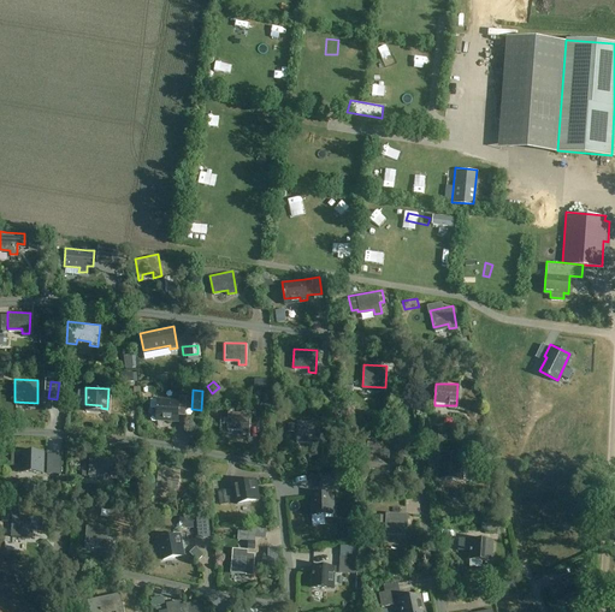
[(157,397),(155,419),(177,420),(178,413),(178,398),(177,398),(157,397)]
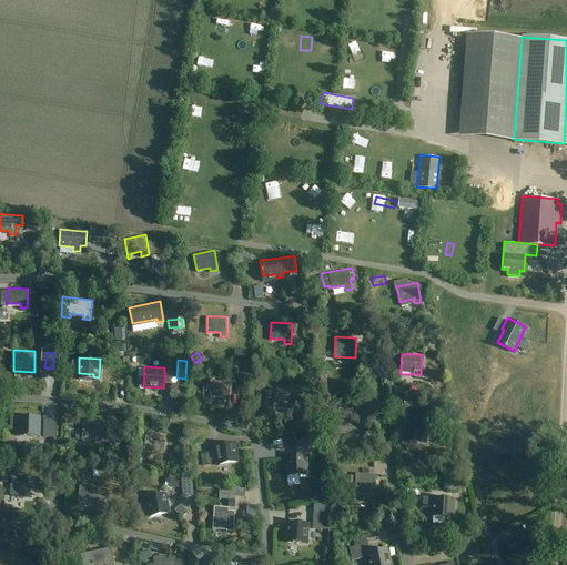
[(229,400),(231,380),(209,379),(209,394),(222,395),(222,400),(229,400)]
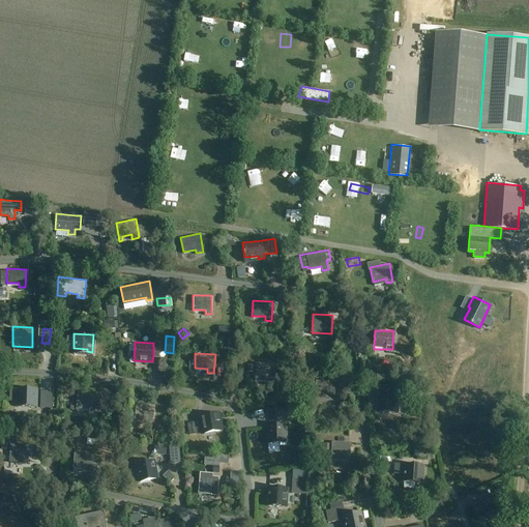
[(273,382),(274,362),(255,361),(255,376),(267,377),(267,381),(273,382)]
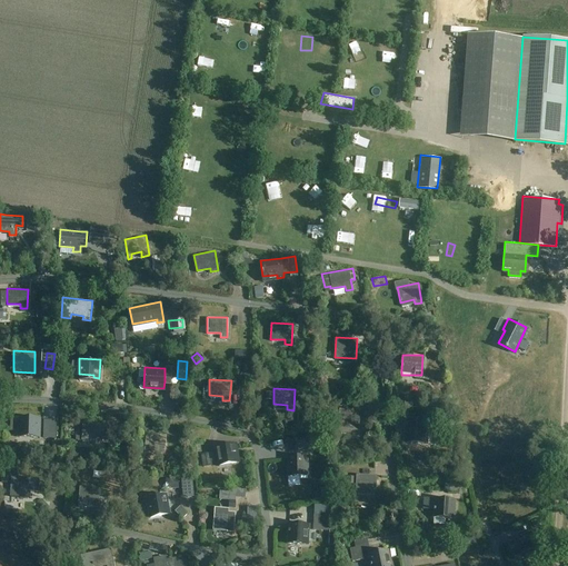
[(436,390),(432,395),(438,399),(441,396),(436,390)]
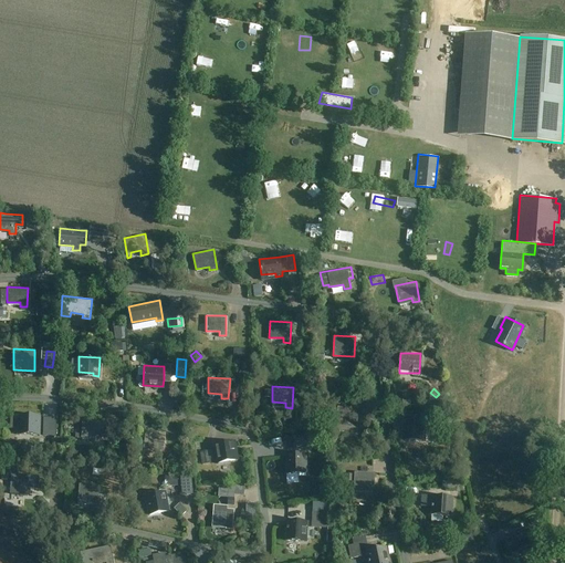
[(358,425),(358,405),(337,405),(337,420),(351,420),(351,425),(358,425)]
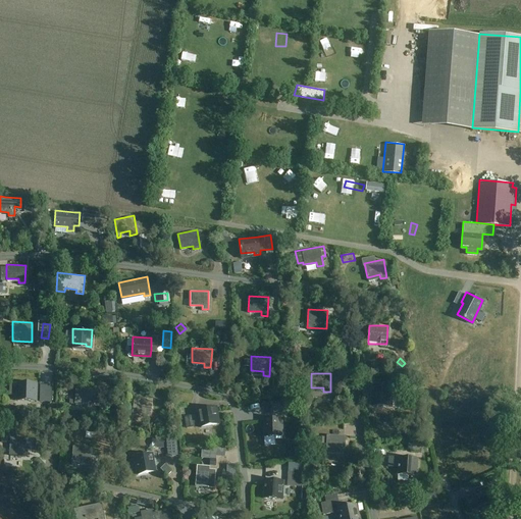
[(37,401),(38,381),(17,381),(17,396),(30,396),(30,401),(37,401)]
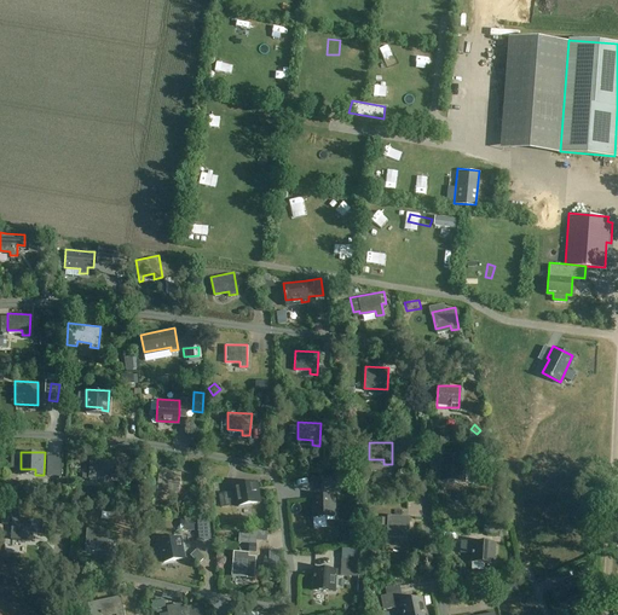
[(468,475),(468,468),(463,468),(465,456),(442,456),(440,480),(456,480),(456,477),(463,477),(463,475),(468,475)]
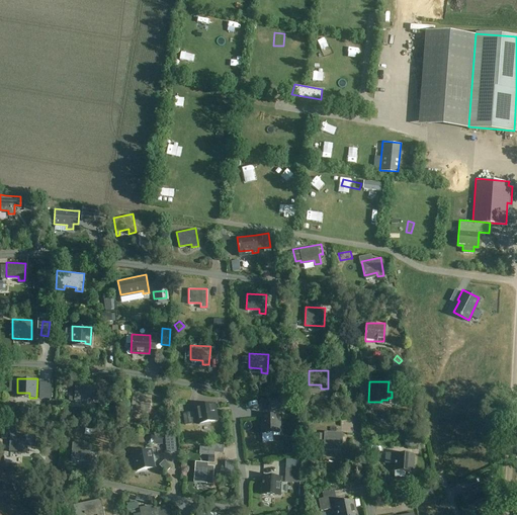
[(92,404),(93,385),(74,384),(74,399),(86,400),(86,404),(92,404)]
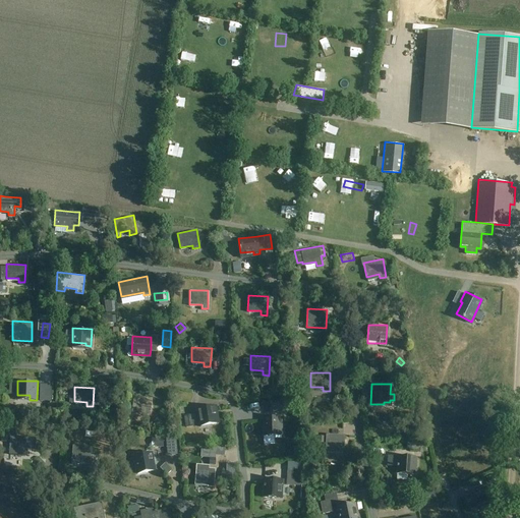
[(151,414),(152,396),(133,395),(132,410),(145,410),(145,414),(151,414)]
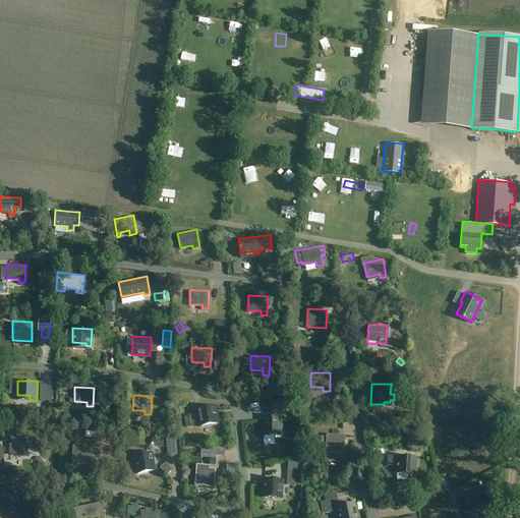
[(116,400),(114,410),(126,413),(129,403),(116,400)]
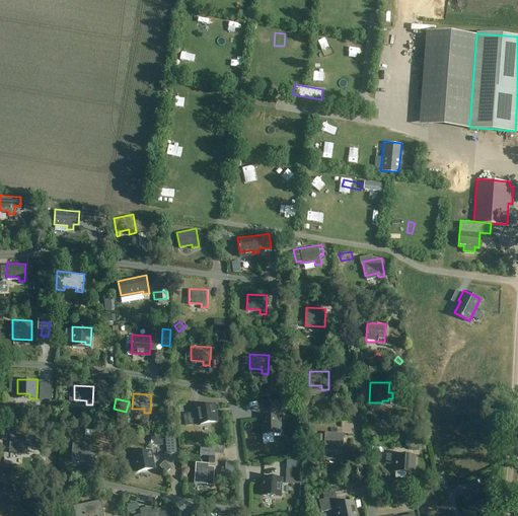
[(215,402),(196,406),(199,423),(218,420),(215,402)]
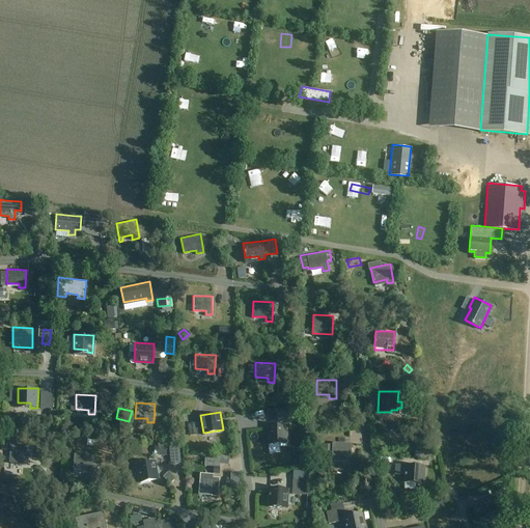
[(286,423),(267,424),(268,443),(286,442),(286,423)]
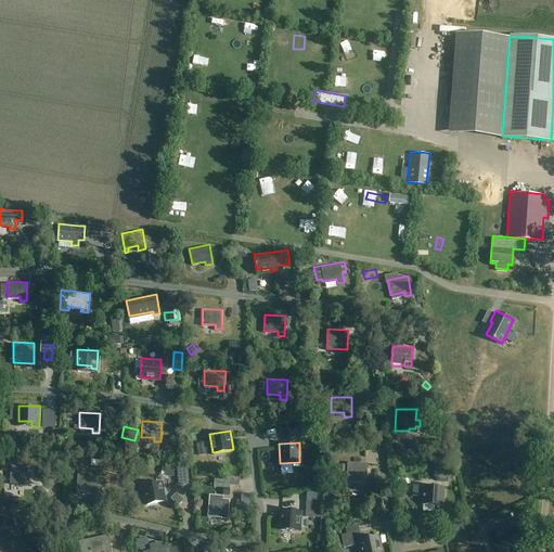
[(48,449),(47,461),(60,462),(61,449),(48,449)]
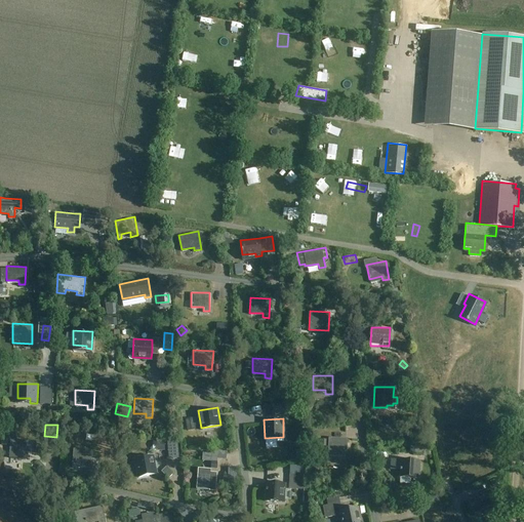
[(328,436),(327,454),(346,454),(347,437),(328,436)]
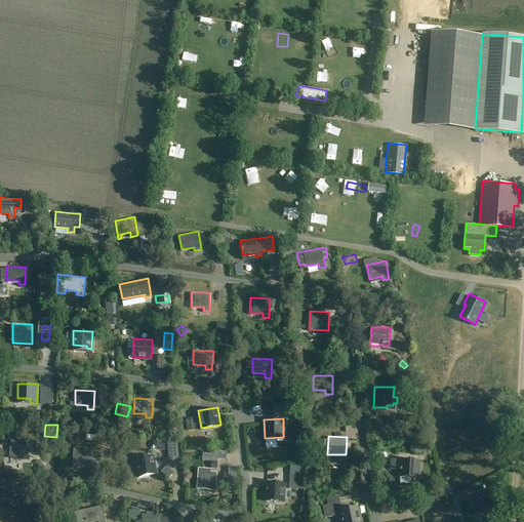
[(35,439),(9,438),(8,456),(28,456),(28,451),(35,451),(35,439)]
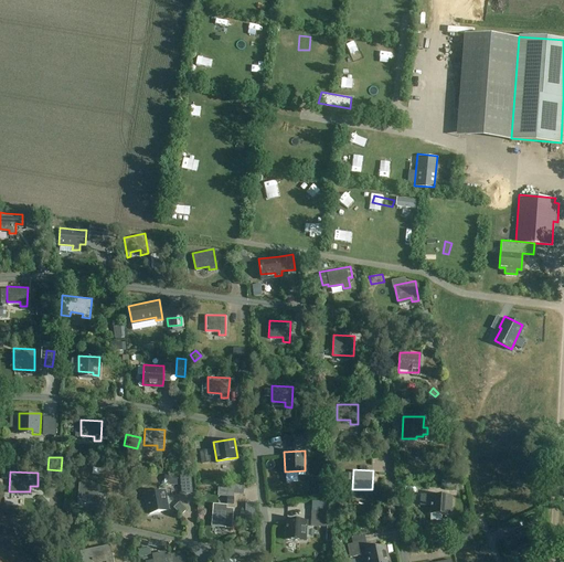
[(176,473),(165,473),(165,484),(177,484),(176,473)]
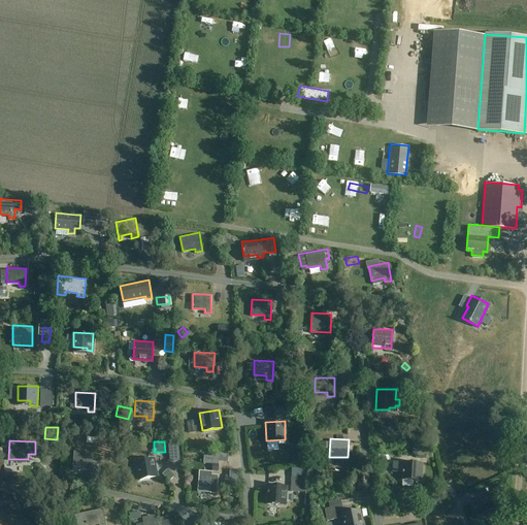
[(413,446),(412,453),(422,454),(422,457),(428,457),(429,445),(423,444),(423,447),(413,446)]
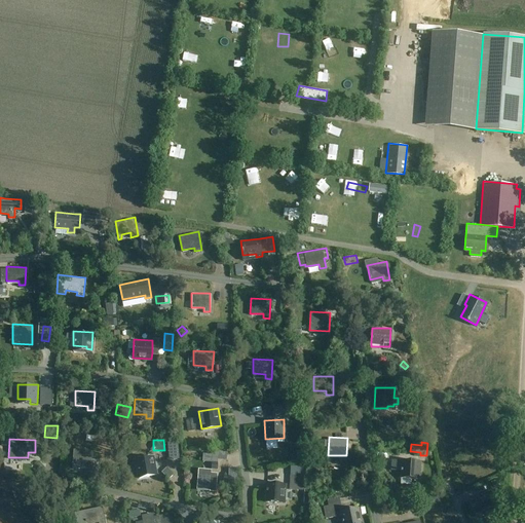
[(90,469),(92,449),(73,448),(72,462),(84,463),(84,469),(90,469)]
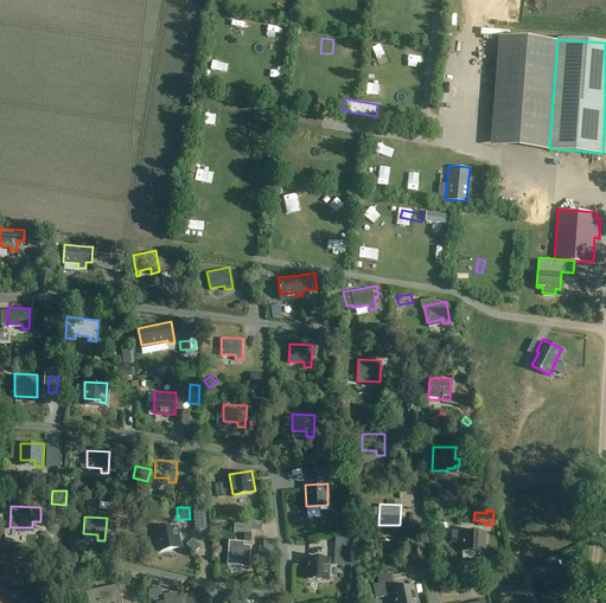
[(180,545),(178,525),(155,528),(158,549),(180,545)]
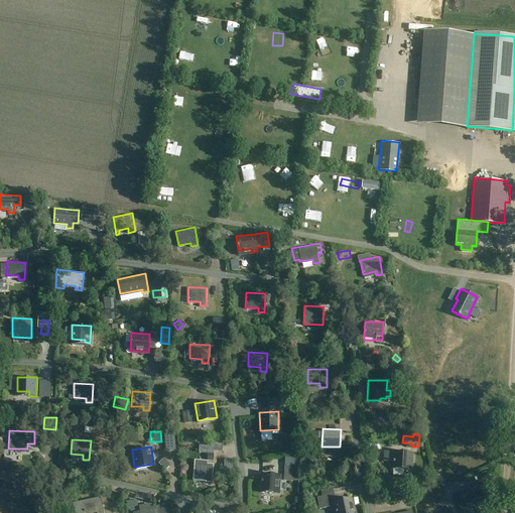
[(393,461),(392,468),(411,469),(412,451),(393,450),(393,461)]
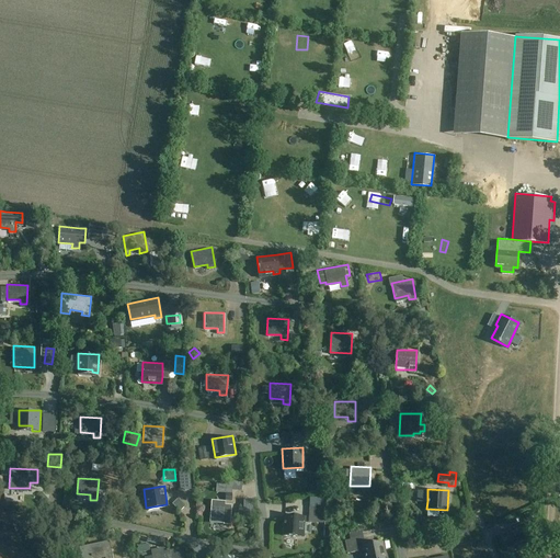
[(202,519),(202,496),(189,496),(189,517),(202,519)]
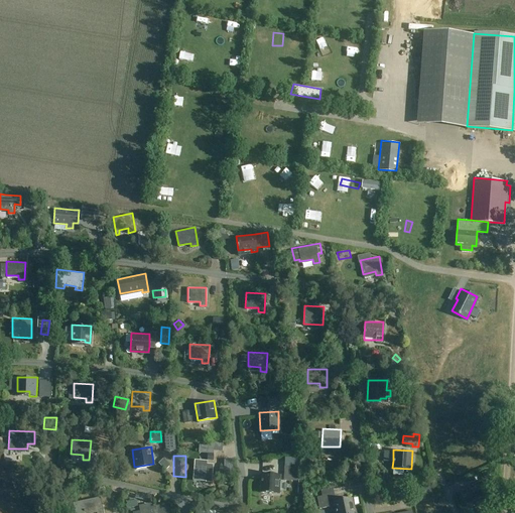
[(192,479),(206,480),(206,481),(213,482),(215,463),(207,463),(207,460),(195,459),(192,479)]
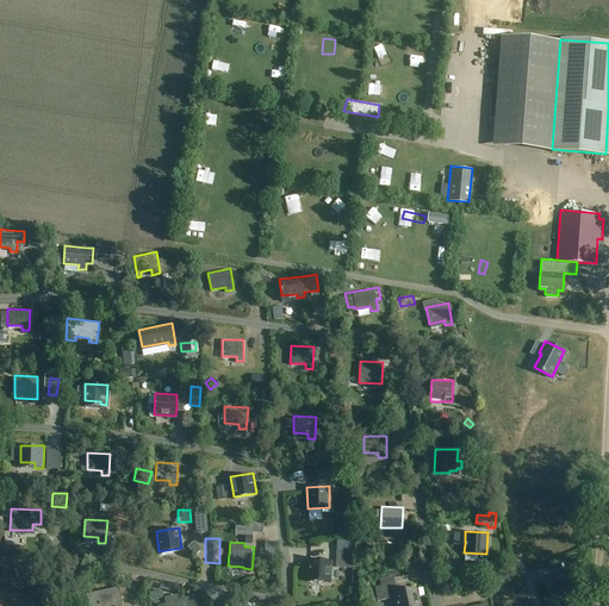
[(335,547),(335,562),(350,562),(350,548),(335,547)]
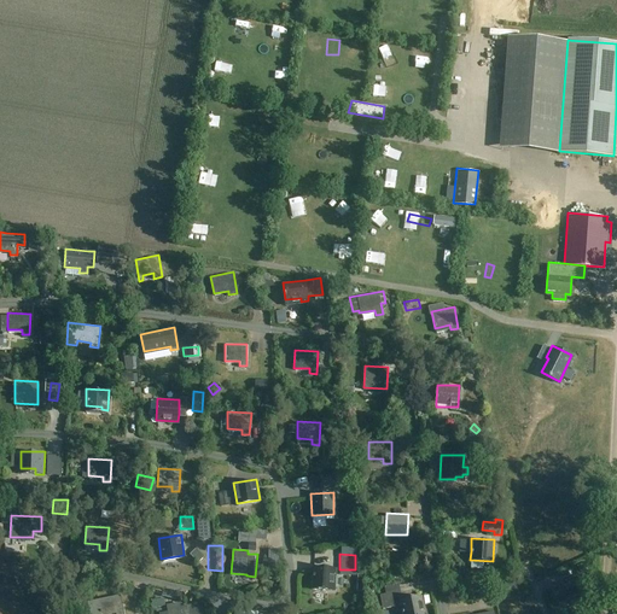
[(586,560),(577,565),(580,571),(589,567),(586,560)]
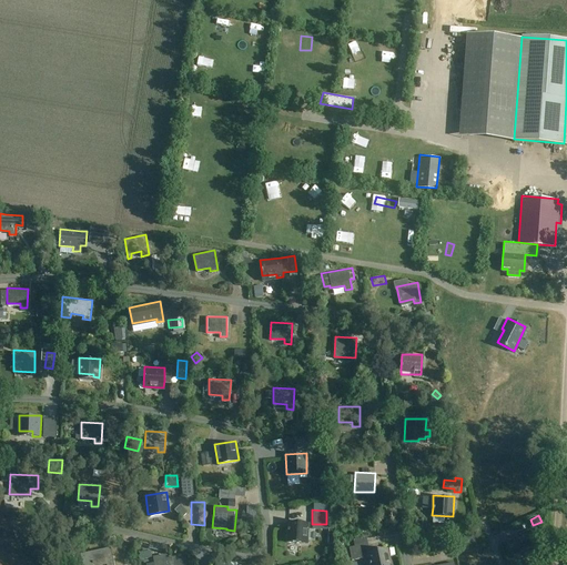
[(286,541),(300,542),(306,542),(307,522),(287,521),(286,541)]
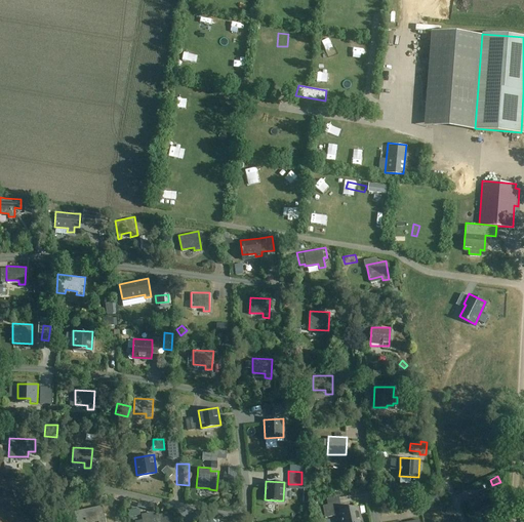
[(482,510),(496,504),(489,489),(480,493),(481,495),(470,500),(474,511),(481,508),(482,510)]
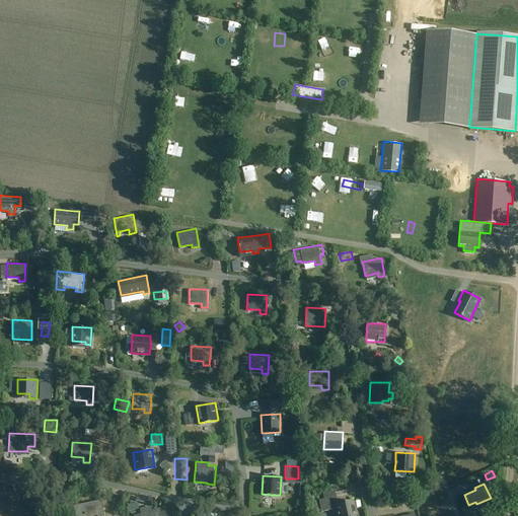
[(328,496),(317,498),(319,510),(330,508),(329,502),(328,496)]
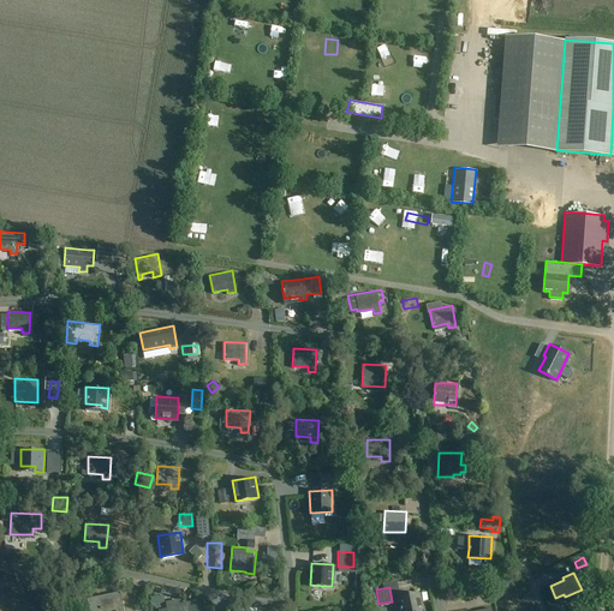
[(114,610),(121,610),(118,591),(87,597),(89,610),(99,610),(114,609),(114,610)]
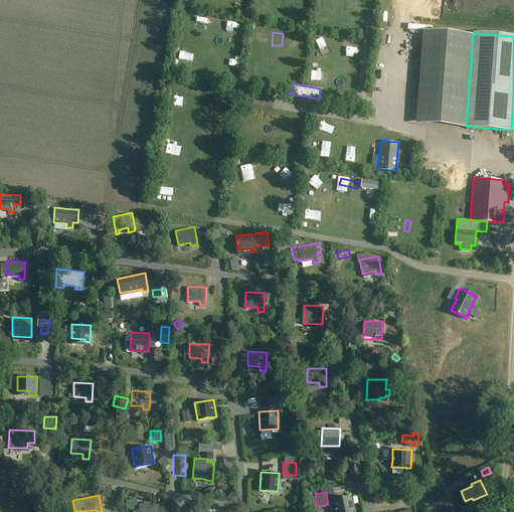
[(354,511),(351,495),(333,499),(335,511),(354,511)]
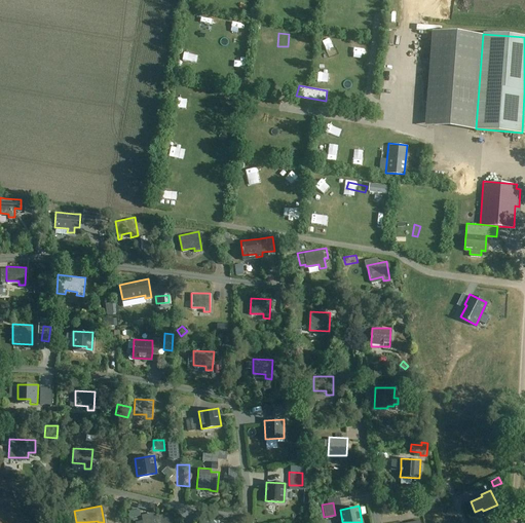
[(143,514),(142,514),(142,517),(143,519),(143,522),(163,522),(170,522),(170,517),(162,518),(161,515),(161,514),(154,515),(153,516),(152,512),(147,513),(143,514)]
